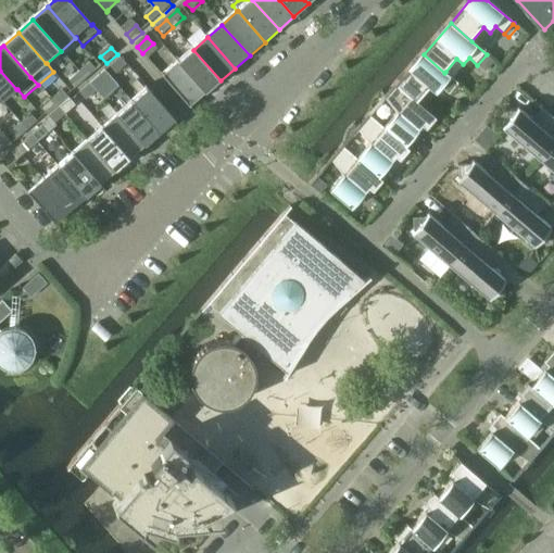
[(205,93),(221,80),(193,50),(178,63),(205,93)]
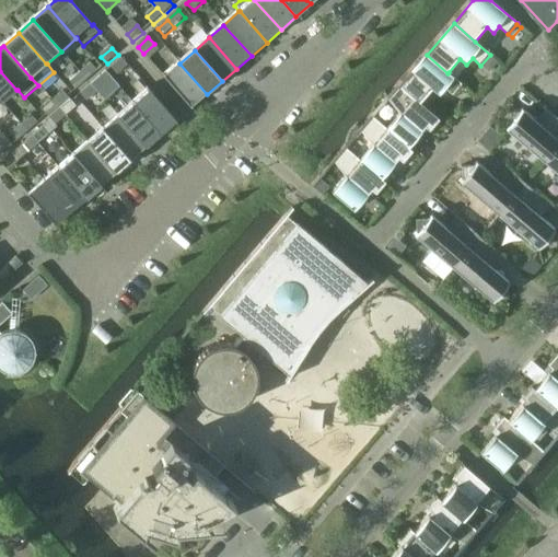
[(421,104),(433,91),(440,96),(445,90),(454,96),(464,85),(449,72),(448,73),(427,55),(399,86),(421,104)]
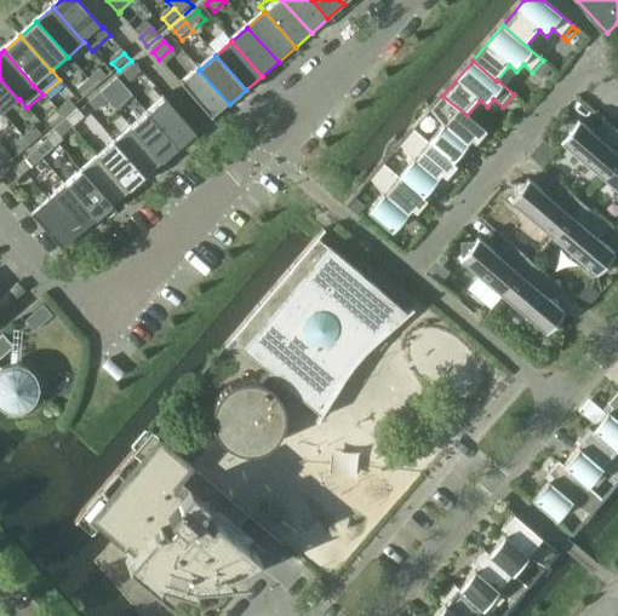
[(143,74),(136,67),(124,76),(131,84),(143,74)]
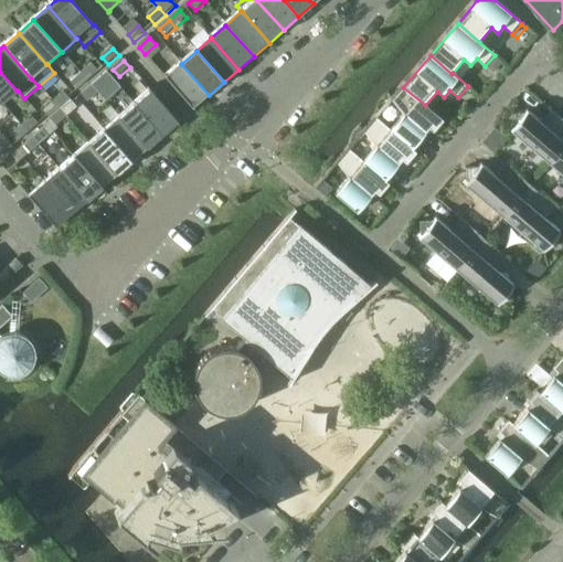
[(195,108),(209,95),(181,64),(167,76),(167,75),(165,76),(194,109),(195,108)]
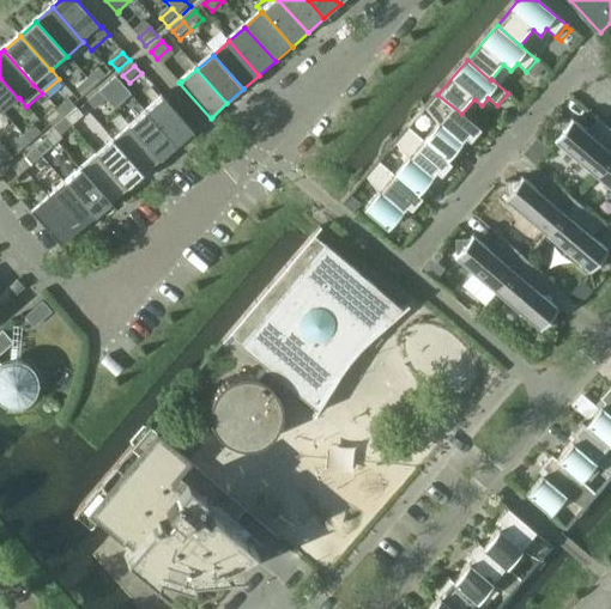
[(101,71),(89,81),(96,89),(108,79),(101,71)]
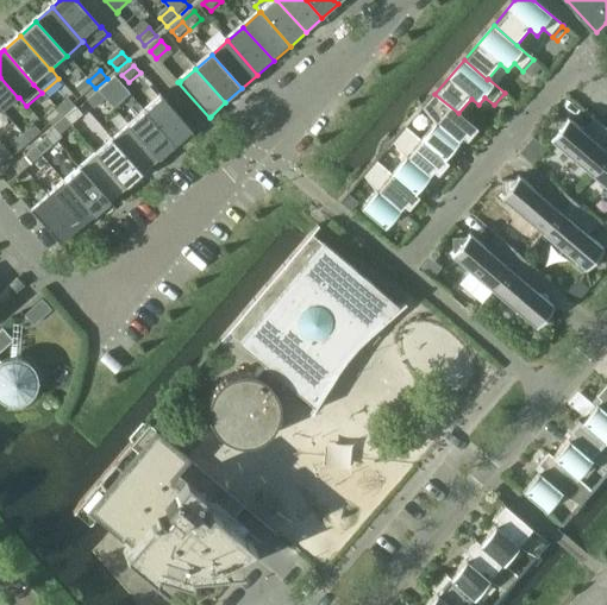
[(0,111),(1,113),(18,98),(0,77),(0,111)]
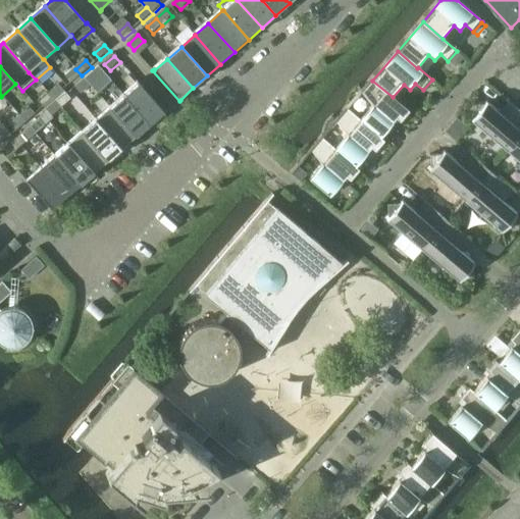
[(86,81),(92,87),(99,95),(100,95),(109,87),(113,83),(100,67),(96,71),(86,81)]
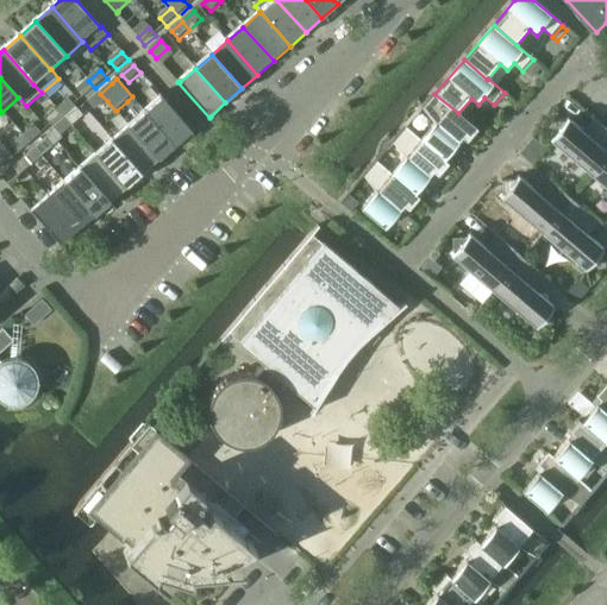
[(85,98),(95,88),(88,81),(77,90),(85,98)]
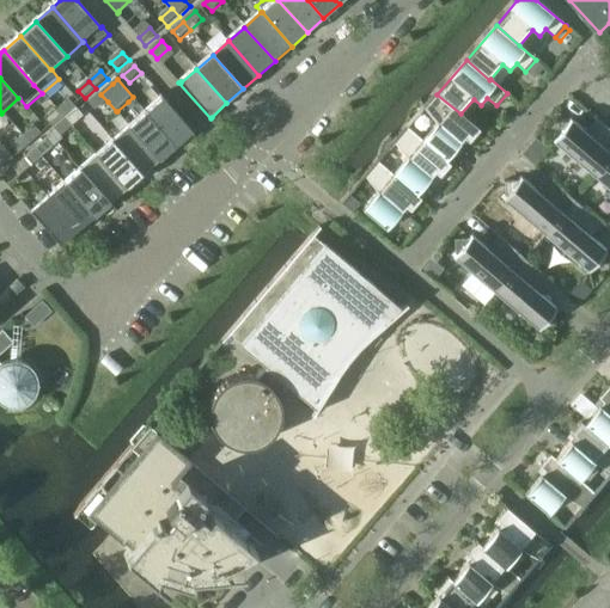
[(108,102),(101,94),(90,104),(97,111),(108,102)]
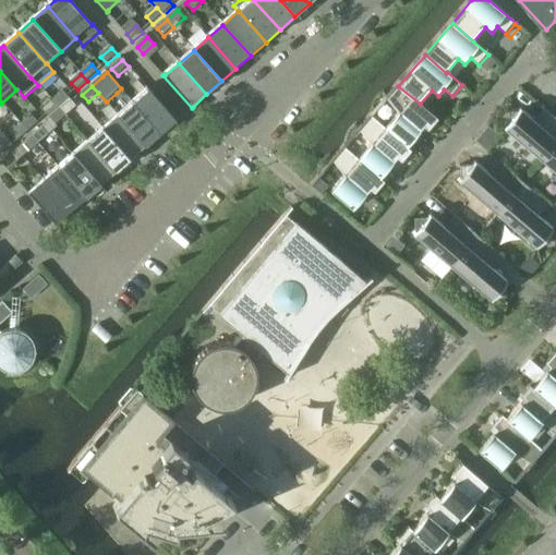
[(420,104),(398,86),(387,99),(399,116),(387,130),(408,148),(425,128),(430,131),(439,120),(420,104)]
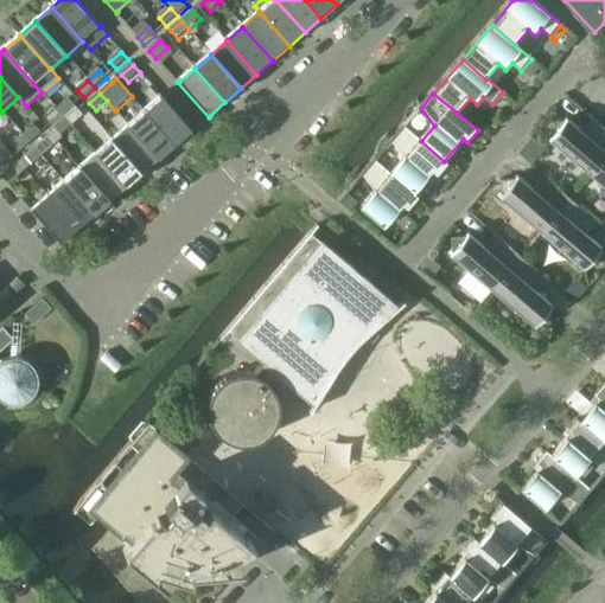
[(160,98),(145,113),(174,147),(191,133),(192,132),(161,96),(160,97),(160,98)]
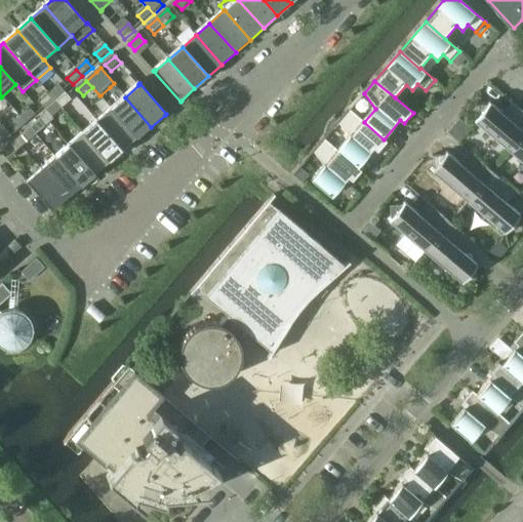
[(67,94),(61,87),(50,96),(56,104),(67,94)]
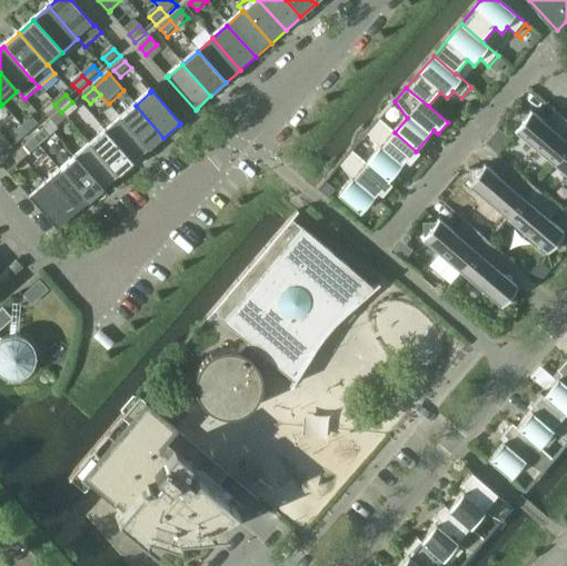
[(61,112),(68,119),(79,110),(72,102),(61,112)]
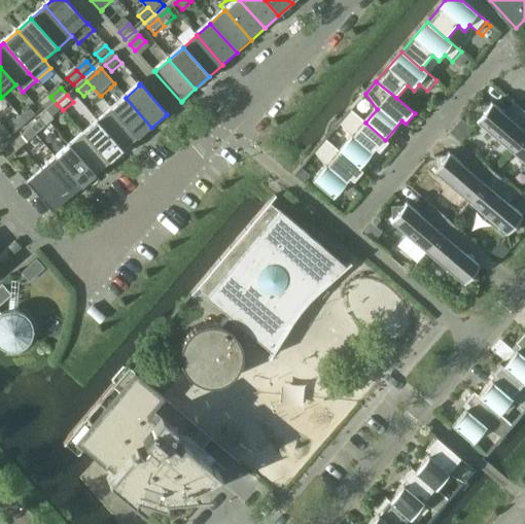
[(57,104),(50,97),(41,105),(47,112),(57,104)]
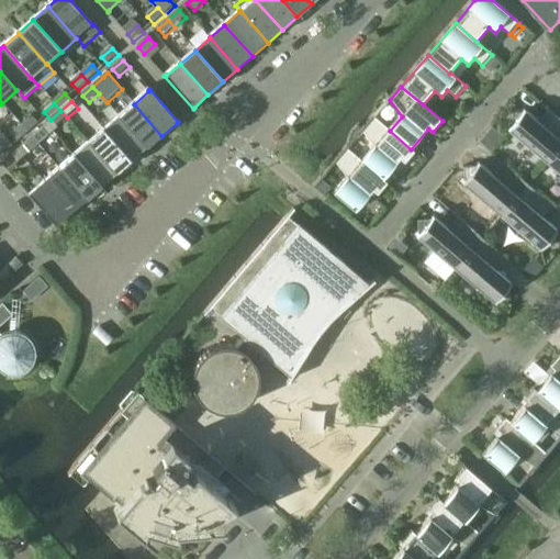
[(161,136),(134,104),(120,116),(147,148),(161,136)]
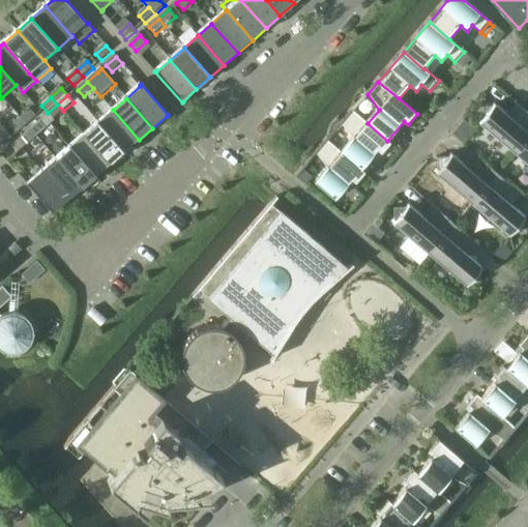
[(63,111),(57,105),(48,113),(54,119),(63,111)]
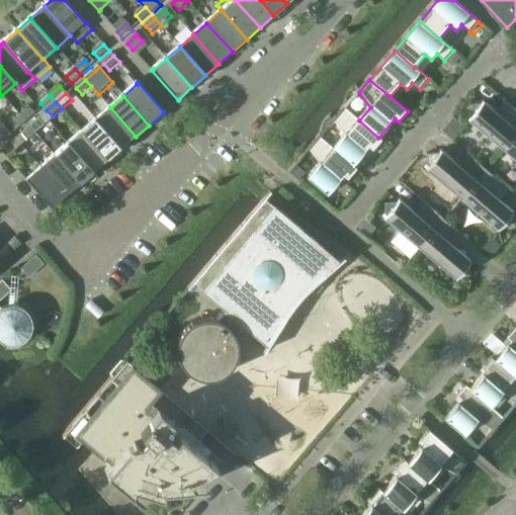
[(470,118),(468,121),(505,153),(515,140),(515,110),(511,106),(501,116),(485,103),(483,106),(469,106),(470,118)]
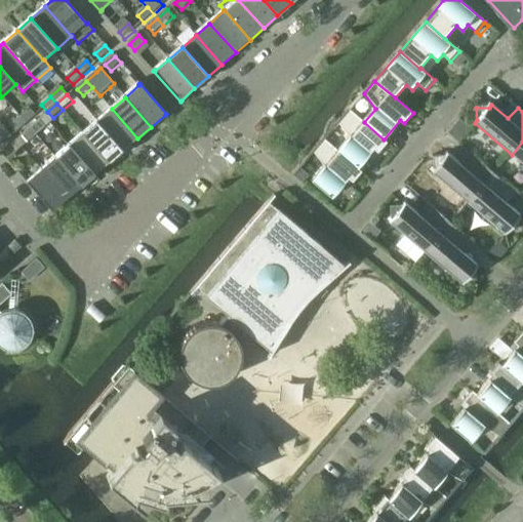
[(112,109),(97,121),(123,151),(137,138),(112,109)]
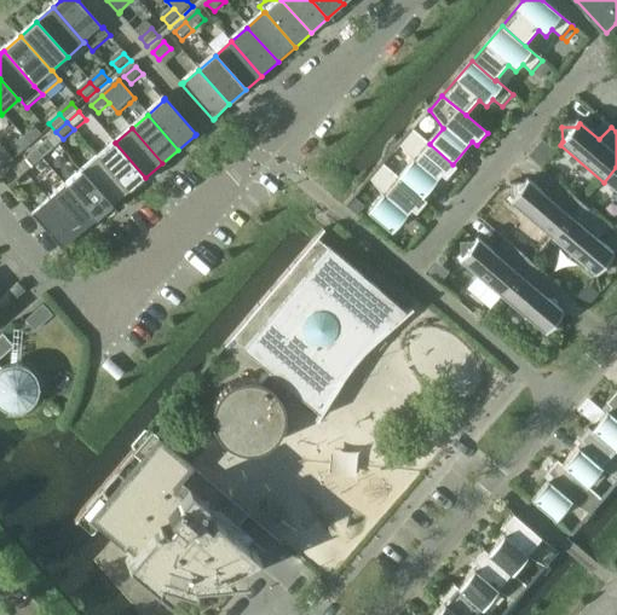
[(44,137),(36,129),(24,139),(32,148),(44,137)]
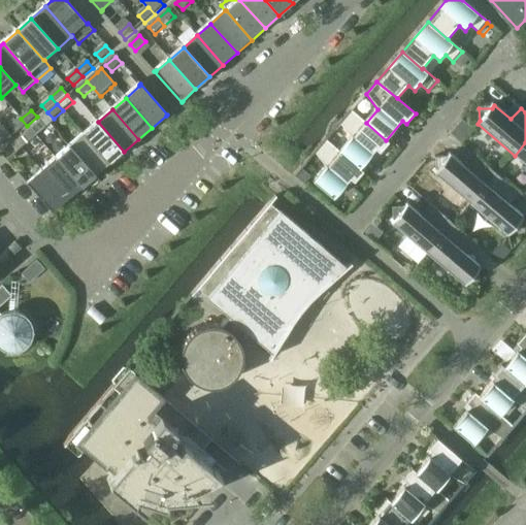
[(341,153),(361,169),(362,169),(377,151),(381,154),(390,143),(386,140),(366,123),(352,110),(340,124),(353,138),(341,153)]
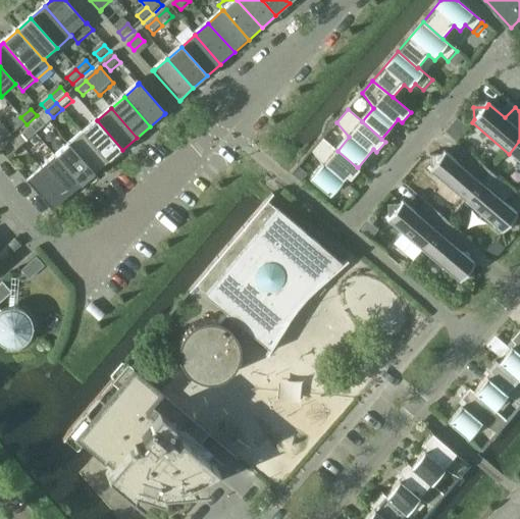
[(16,133),(27,124),(20,117),(11,126),(16,133)]
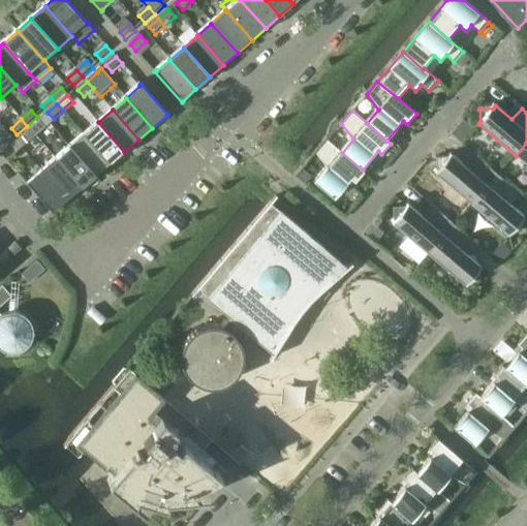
[(47,129),(41,122),(31,131),(37,137),(47,129)]
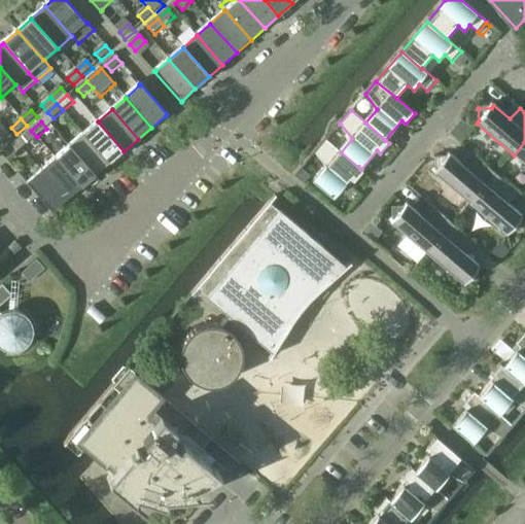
[(124,151),(98,121),(83,134),(110,164),(124,151)]
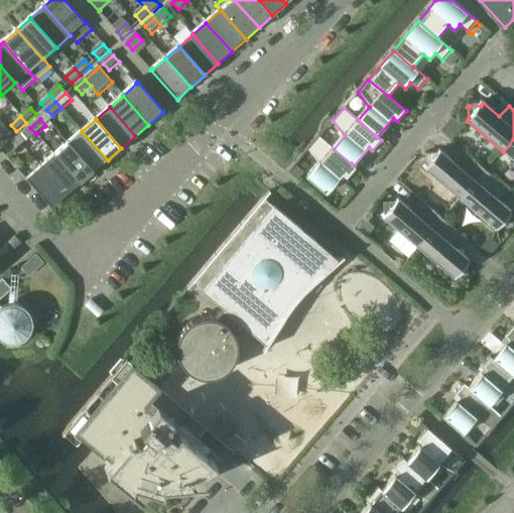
[(0,128),(0,145),(13,134),(4,125),(0,128)]
